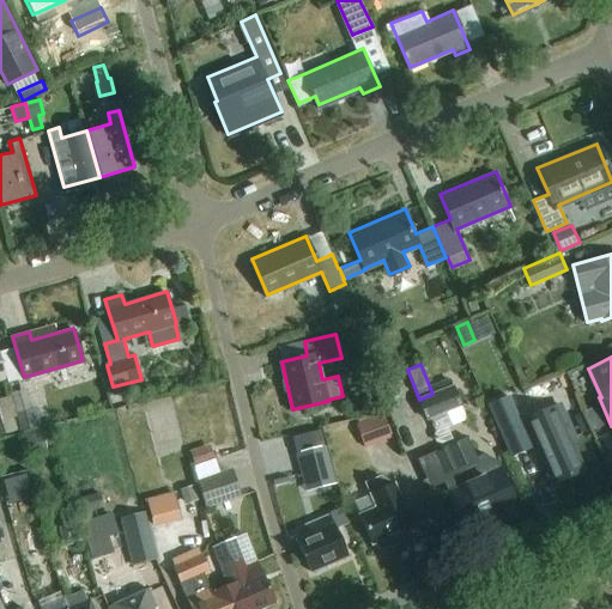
[(565,373),(549,381),(556,396),(573,388),(565,373)]
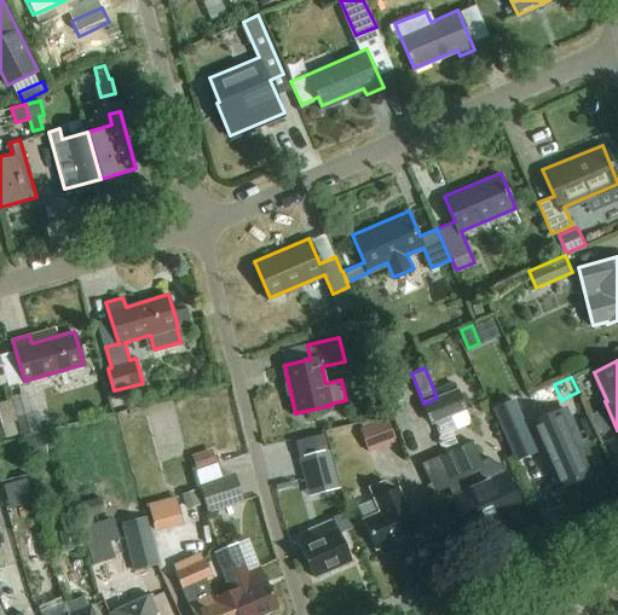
[(11,394),(12,398),(17,418),(22,434),(44,428),(39,410),(33,411),(27,390),(11,394)]
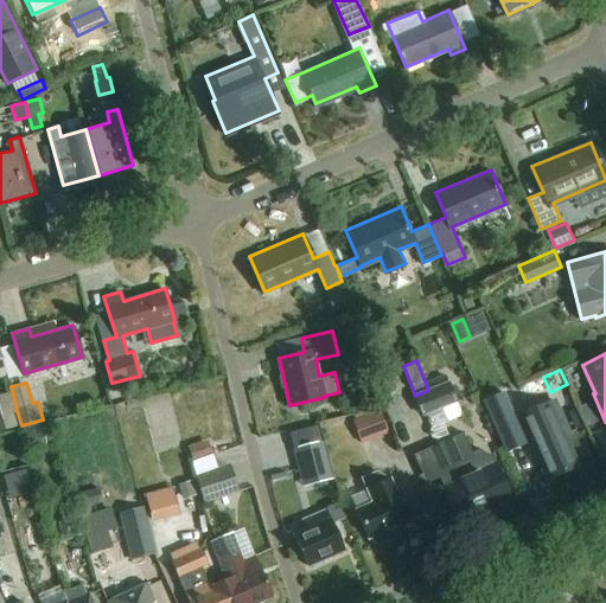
[(448,383),(428,390),(415,396),(422,414),(455,401),(448,383)]
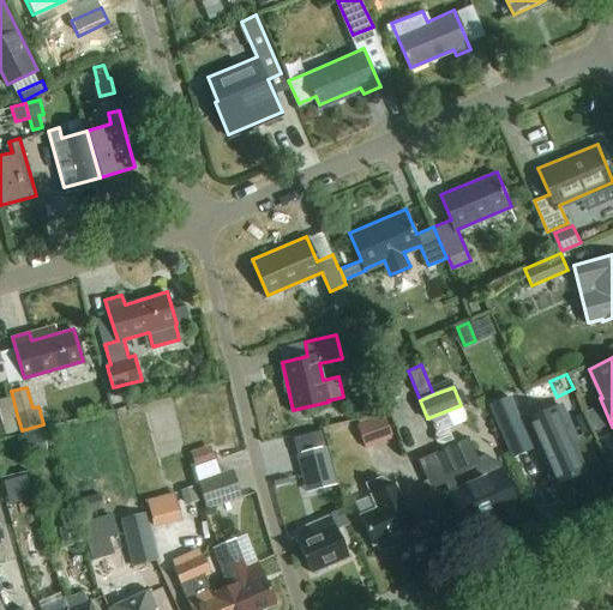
[(487,400),(511,453),(526,446),(503,393),(487,400)]
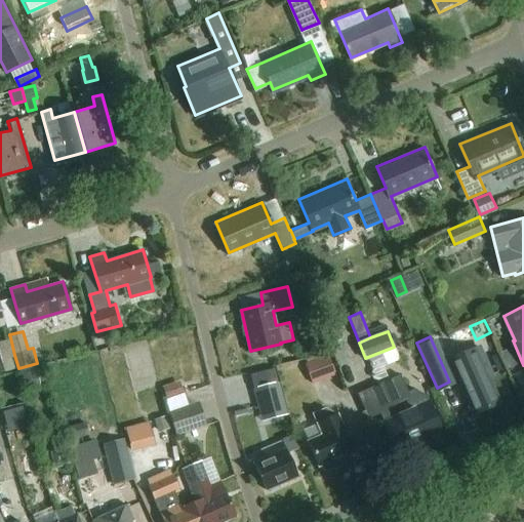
[(0,339),(0,371),(14,367),(11,356),(14,355),(10,337),(0,339)]
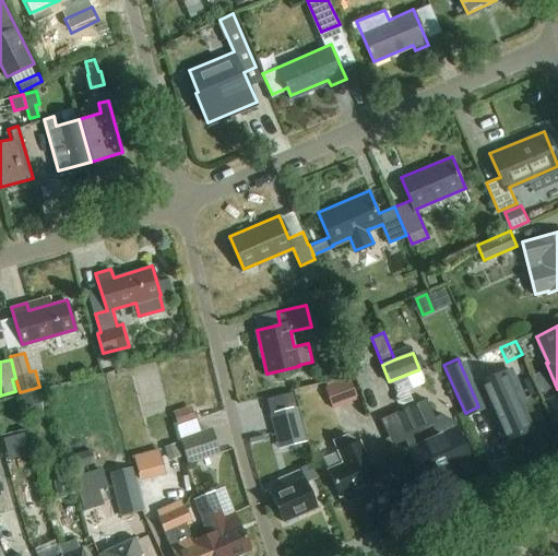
[(525,400),(519,385),(510,366),(478,380),(506,441),(533,429),(521,402),(525,400)]
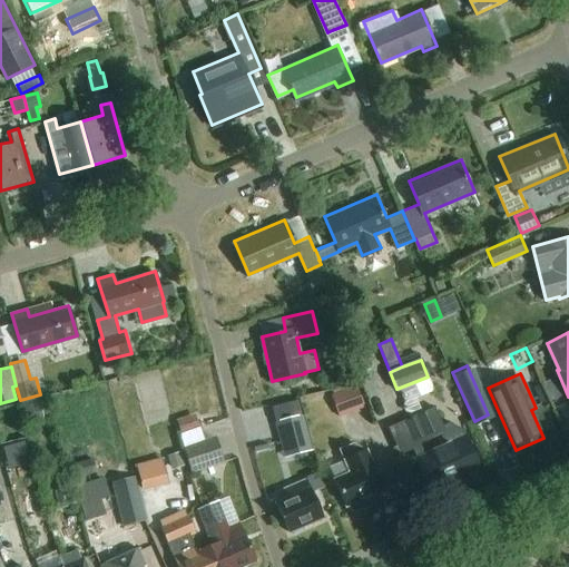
[(340,413),(365,404),(357,381),(331,391),(340,413)]
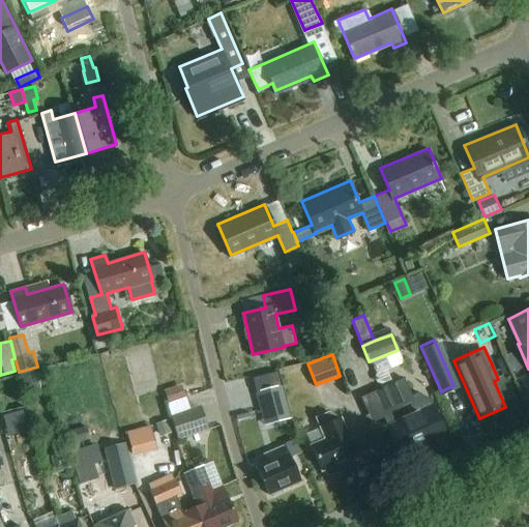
[(20,376),(24,391),(41,386),(40,383),(46,382),(42,370),(20,376)]
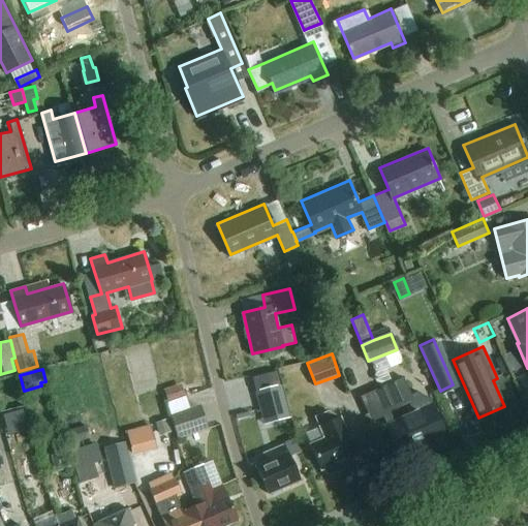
[(386,424),(401,456),(447,435),(430,397),(417,392),(412,394),(404,375),(383,384),(399,419),(386,424)]
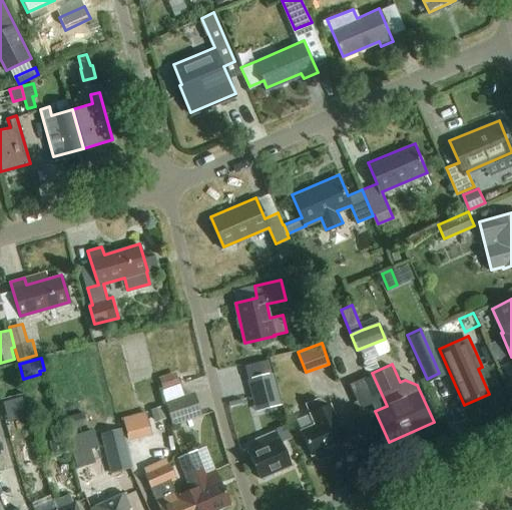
[(163,389),(180,383),(175,371),(159,377),(163,389)]
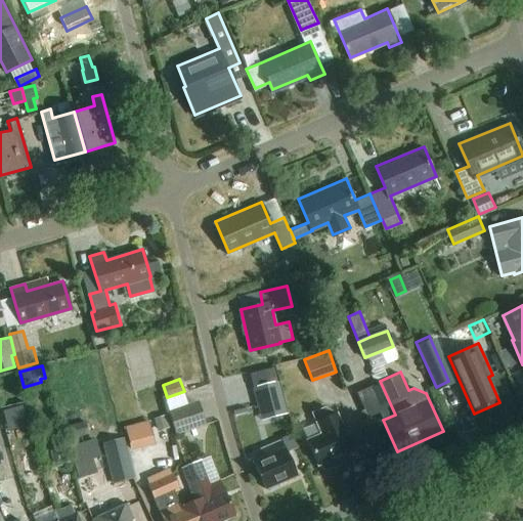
[(279,380),(253,387),(258,403),(284,396),(279,380)]
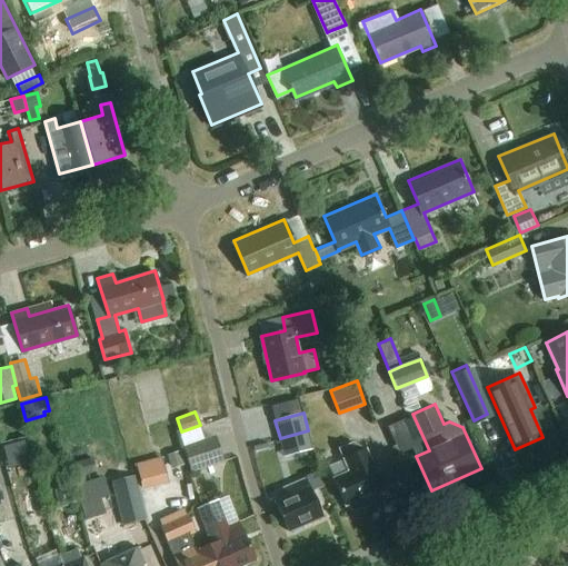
[(191,472),(225,459),(216,434),(182,446),(191,472)]
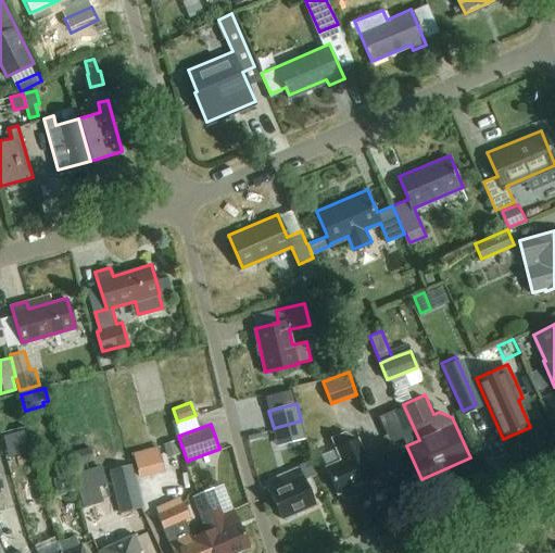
[(165,442),(172,463),(183,460),(176,439),(165,442)]
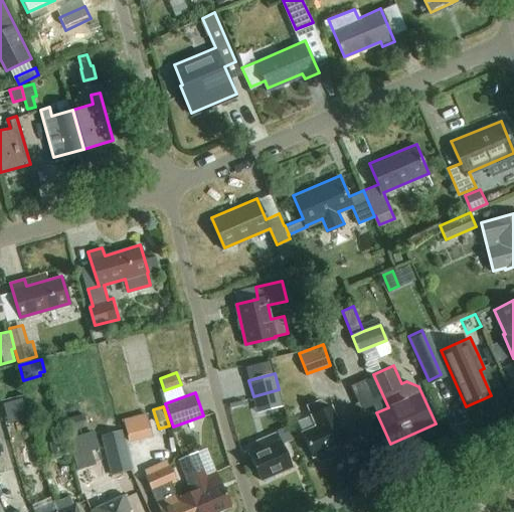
[(332,409),(312,418),(316,427),(302,433),(313,458),(346,443),(332,409)]
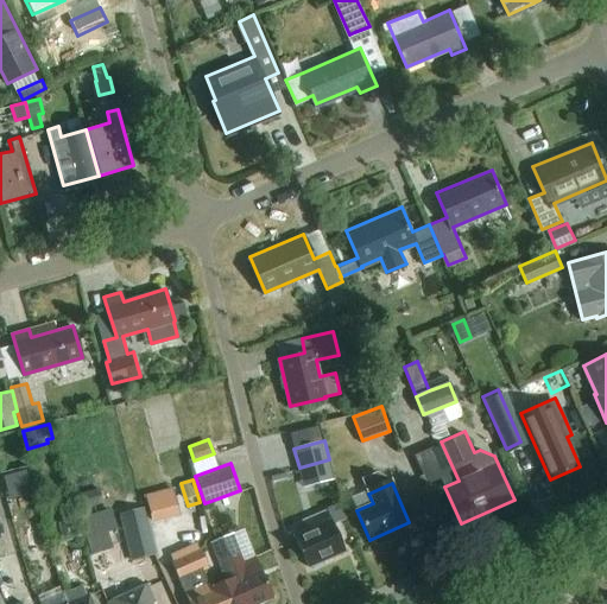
[(75,493),(80,508),(103,501),(99,485),(75,493)]
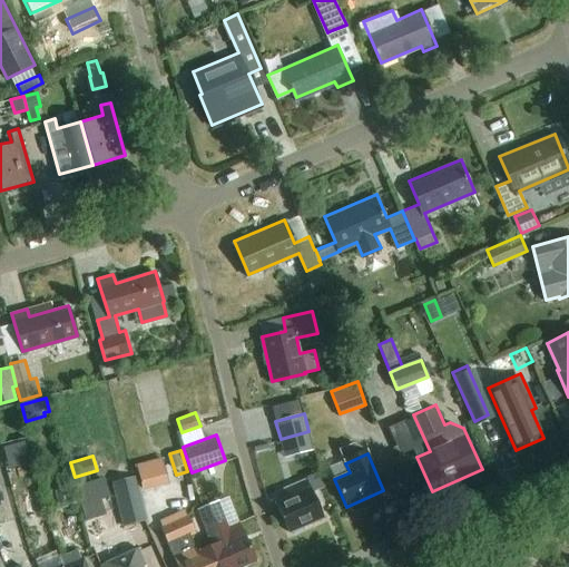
[(162,456),(136,462),(143,486),(168,478),(162,456)]
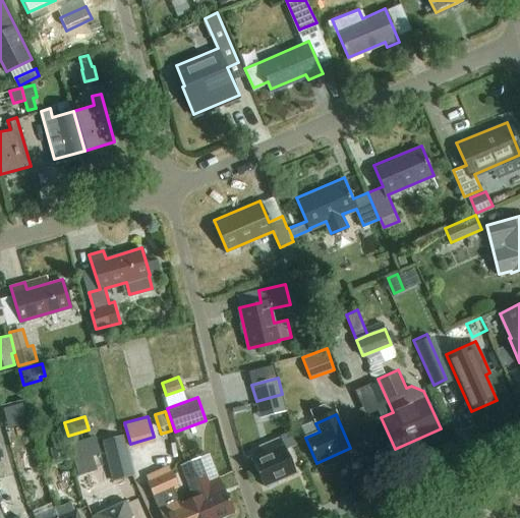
[(44,425),(35,427),(37,438),(47,436),(44,425)]
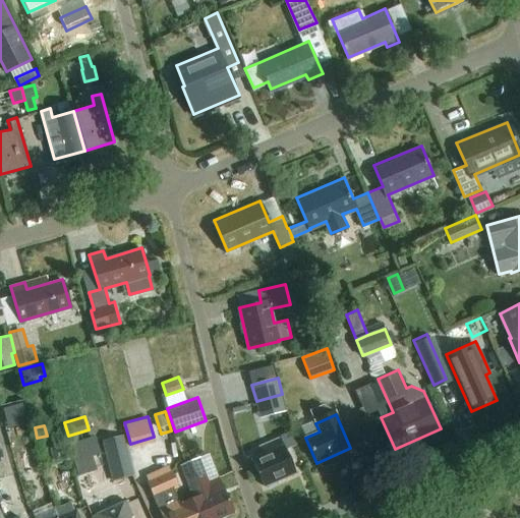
[(100,432),(75,440),(83,467),(100,462),(97,452),(105,449),(100,432)]
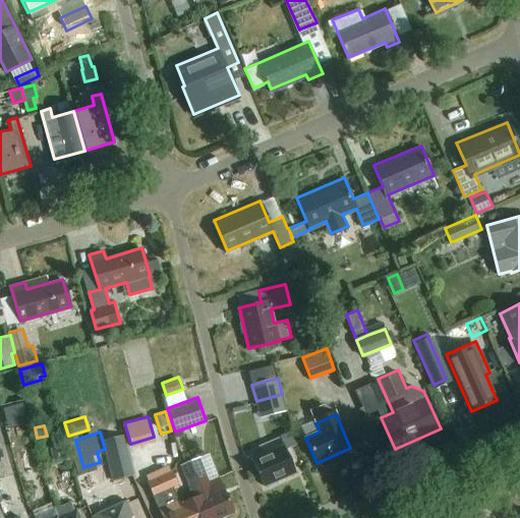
[(103,440),(113,478),(134,473),(124,434),(103,440)]
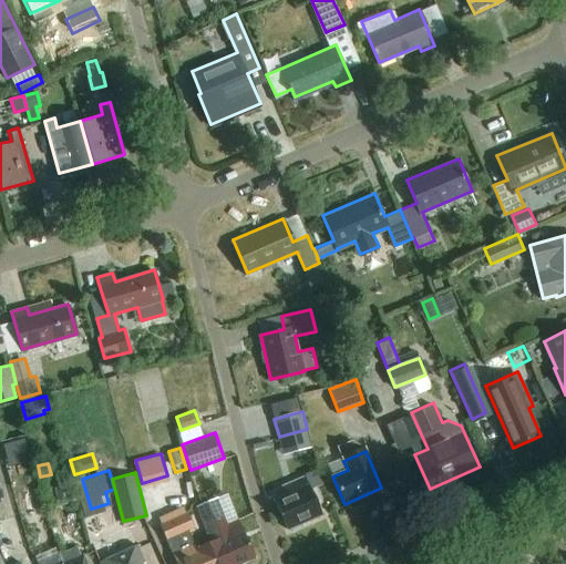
[(286,496),(274,501),(287,530),(321,514),(305,478),(294,482),(281,488),(286,496)]
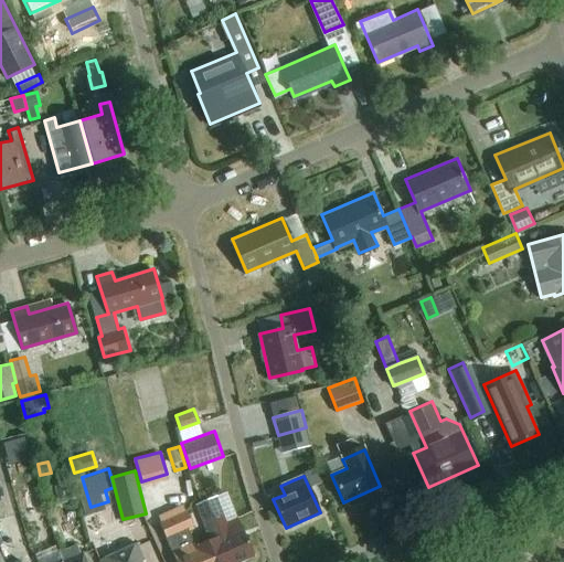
[(41,484),(23,489),(29,511),(48,506),(41,484)]
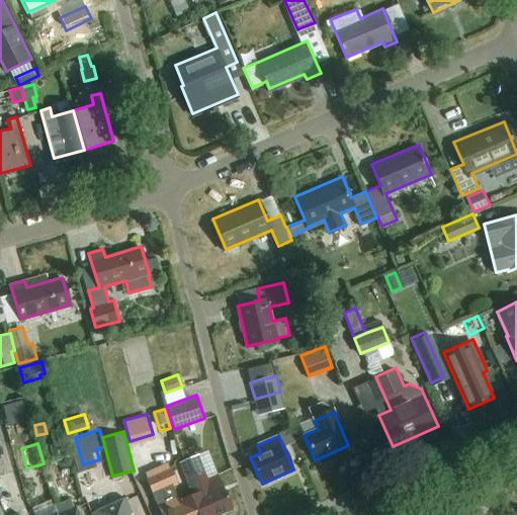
[(175,491),(184,514),(212,514),(231,508),(217,474),(206,478),(196,454),(179,461),(189,485),(185,487),(189,495),(179,499),(175,491)]
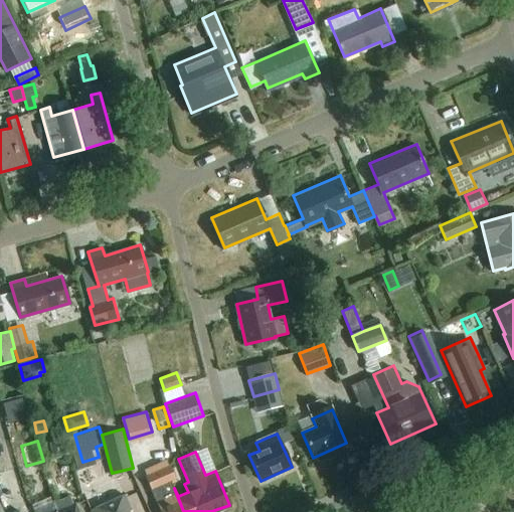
[(16,462),(0,466),(0,480),(2,488),(21,483),(16,462)]
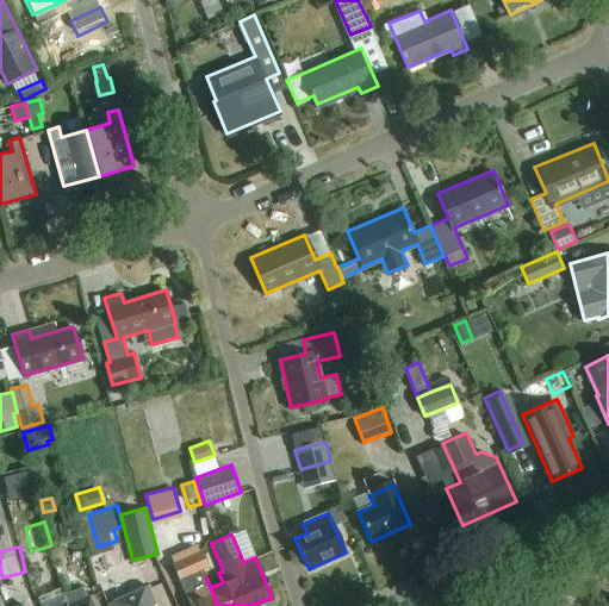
[(171,560),(182,587),(190,605),(217,605),(206,578),(204,572),(210,568),(200,547),(171,560)]
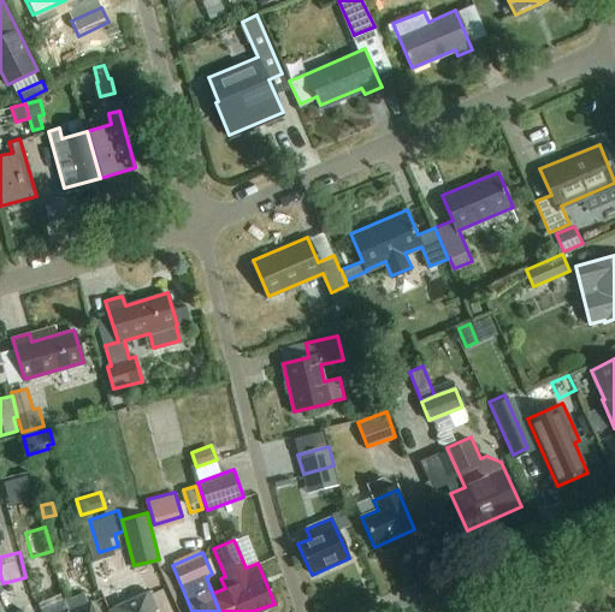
[(153,588),(106,608),(107,611),(154,611),(161,608),(153,588)]
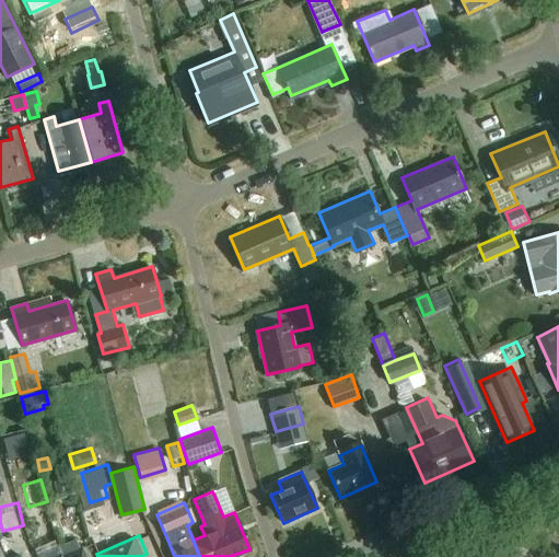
[(76,540),(59,547),(61,556),(82,556),(79,548),(76,540)]
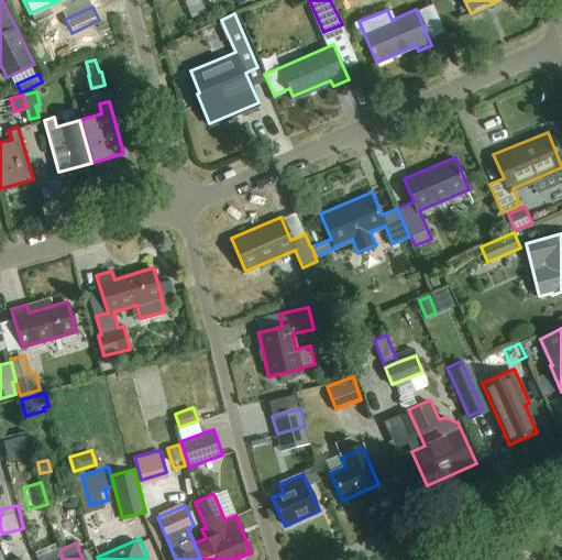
[(62,559),(59,550),(45,556),(46,559),(62,559)]
